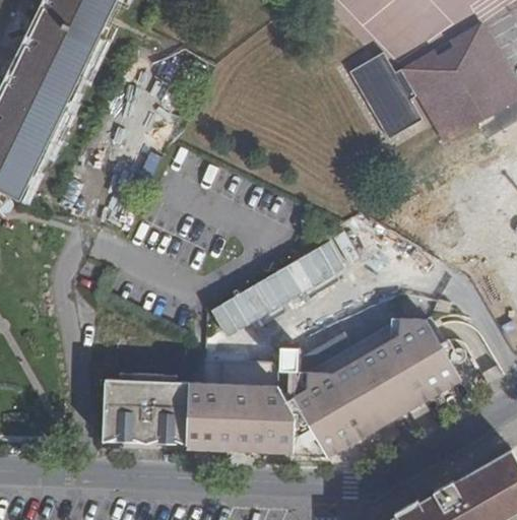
[(0,184),(2,185),(0,188),(0,192),(18,200),(48,138),(54,142),(67,115),(61,112),(84,64),(90,66),(104,40),(97,37),(103,25),(50,0),(48,0),(52,2),(41,26),(51,31),(48,37),(44,36),(19,61),(18,60),(11,75),(16,77),(4,102),(14,107),(11,112),(8,110),(0,118),(0,184)]
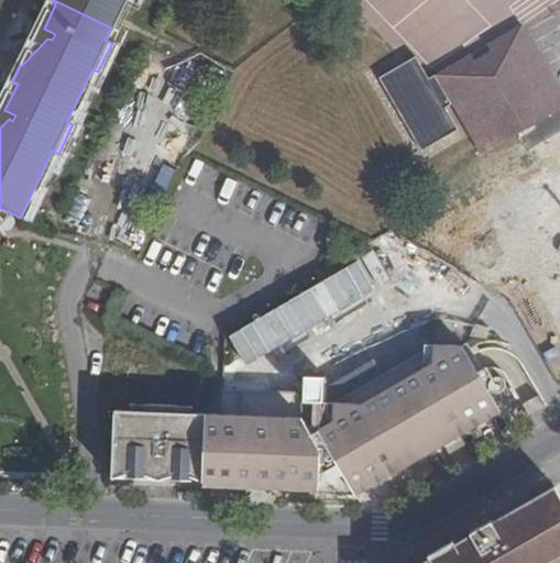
[(88,0),(54,0),(111,28),(118,14),(88,0)]
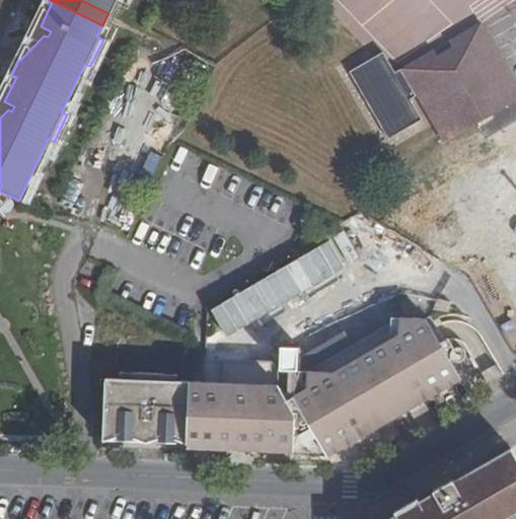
[(81,0),(108,13),(114,0),(81,0)]
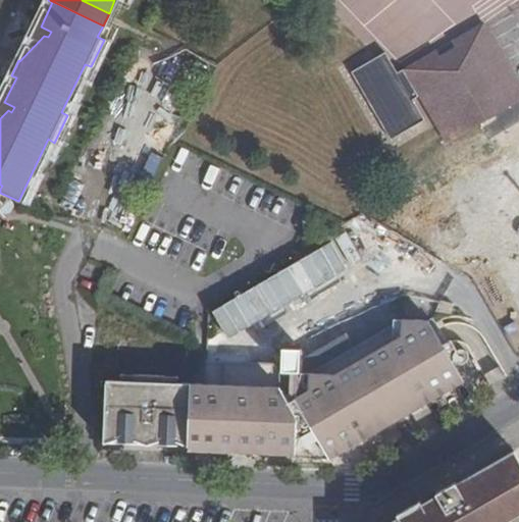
[(15,14),(10,24),(20,30),(35,23),(15,14)]
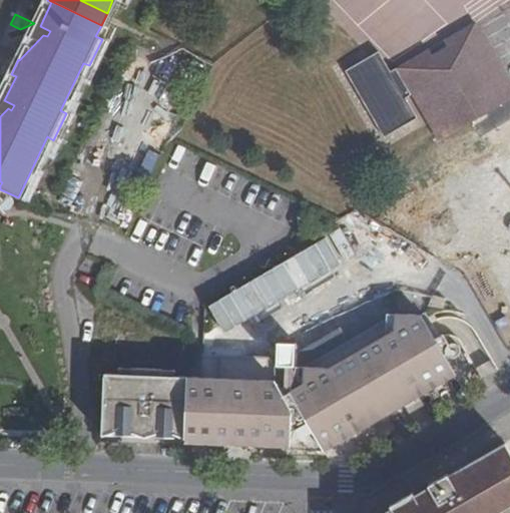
[(473,22),(392,69),(408,95),(435,141),(490,110),(489,108),(479,96),(470,81),(494,67),(498,65),(473,22)]
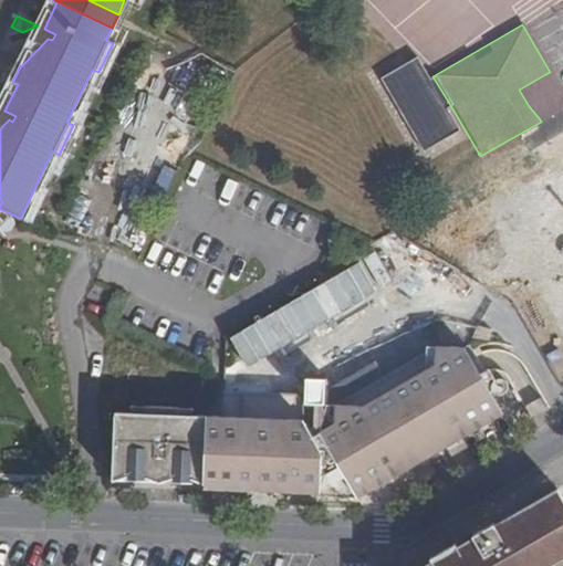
[(414,58),(378,79),(420,152),(456,130),(445,108),(450,105),(433,76),(427,80),(414,58)]
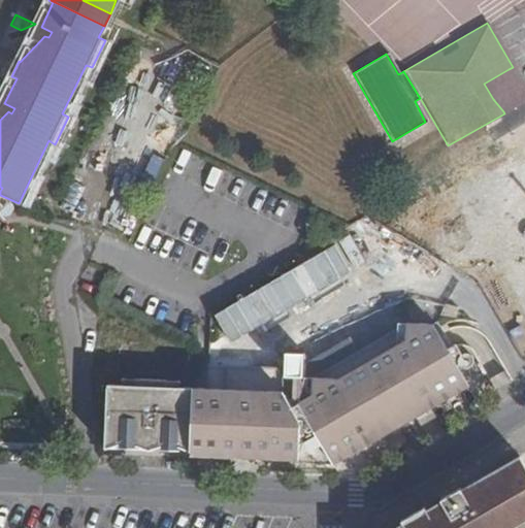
[(509,69),(484,84),(493,99),(503,111),(524,99),(524,93),(515,75),(513,76),(509,69)]
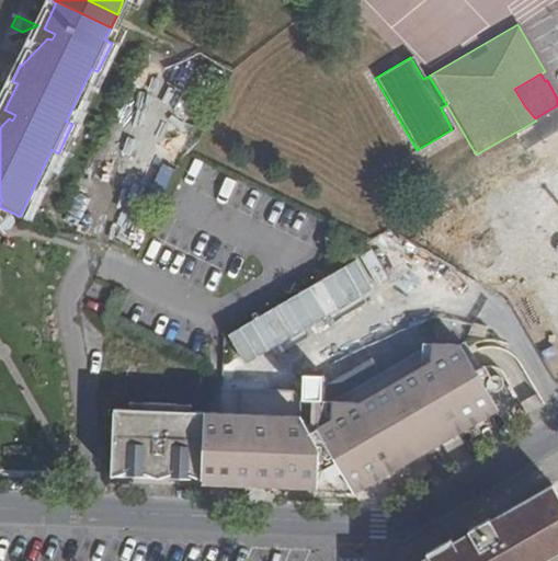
[(557,158),(549,162),(550,170),(557,190),(557,196),(545,190),(538,174),(497,191),(497,196),(455,274),(503,300),(544,225),(557,218),(557,158)]
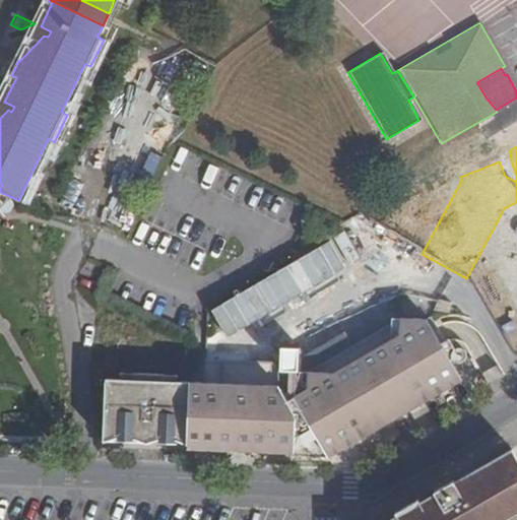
[(271,363),(202,360),(201,384),(199,445),(214,445),(214,442),(250,443),(250,447),(291,449),(292,439),(293,439),(293,436),(309,429),(322,449),(454,372),(424,320),(397,319),(307,371),(294,370),(277,370),(271,363)]
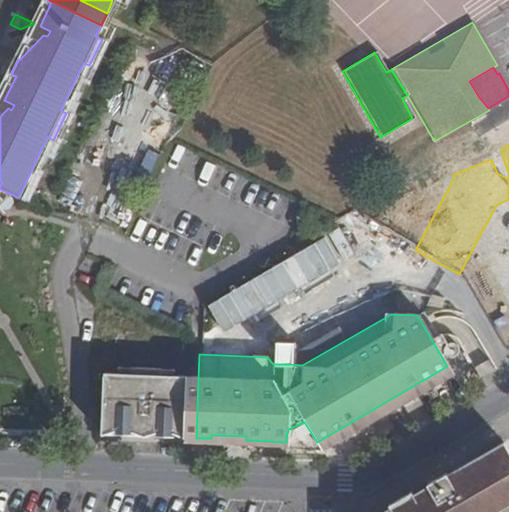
[(447,366),(317,442),(333,443),(451,374),(447,366)]
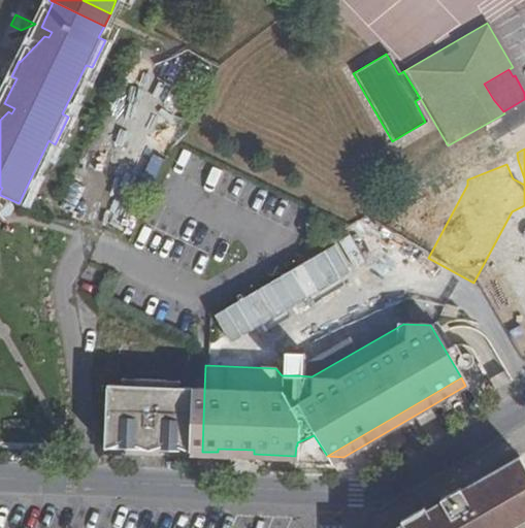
[(105,387),(103,448),(120,449),(120,443),(130,443),(130,449),(133,449),(134,424),(140,425),(141,418),(154,418),(154,424),(149,434),(188,451),(191,390),(162,389),(163,382),(133,381),(132,388),(105,387)]
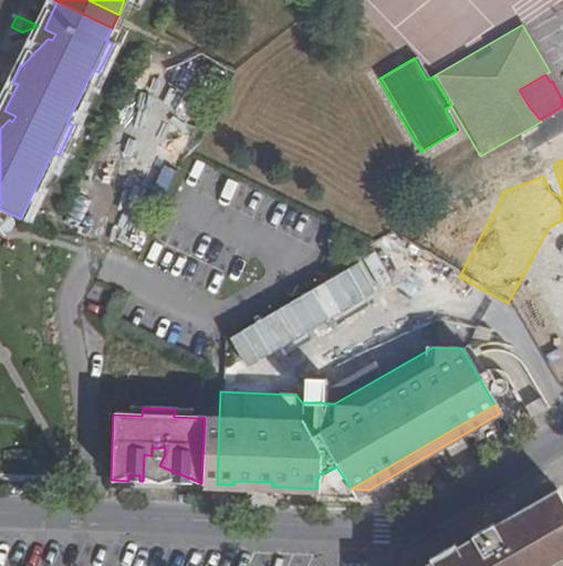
[(219,418),(205,418),(201,483),(217,484),(219,418)]
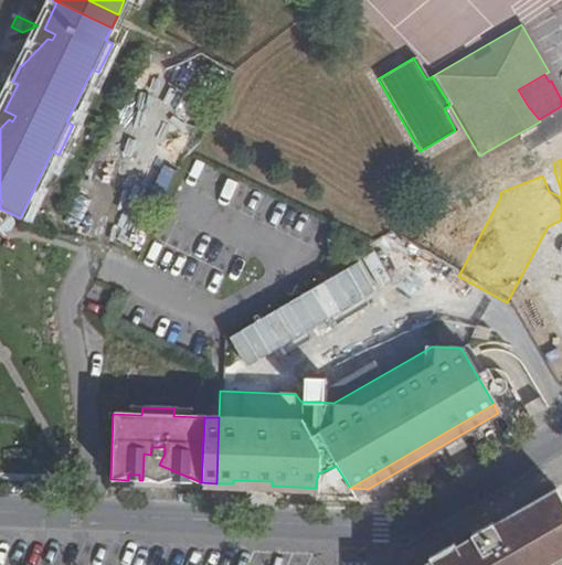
[(470,536),(421,564),(561,564),(561,502),(553,488),(492,524),(470,536)]
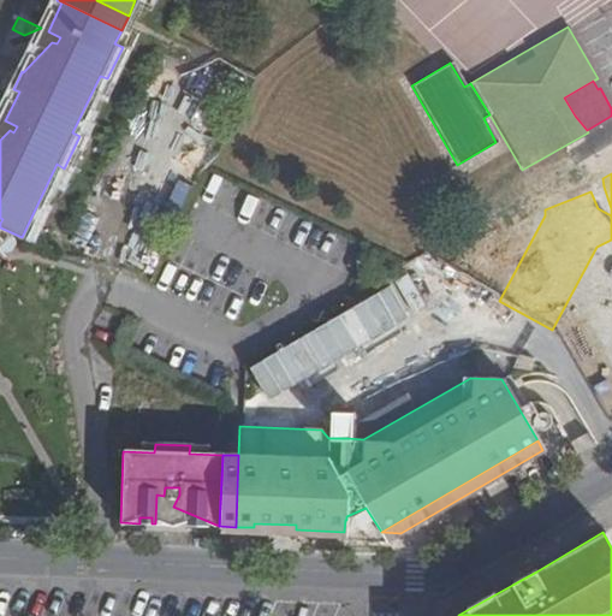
[(534,568),(511,582),(512,585),(536,572),(534,568)]
